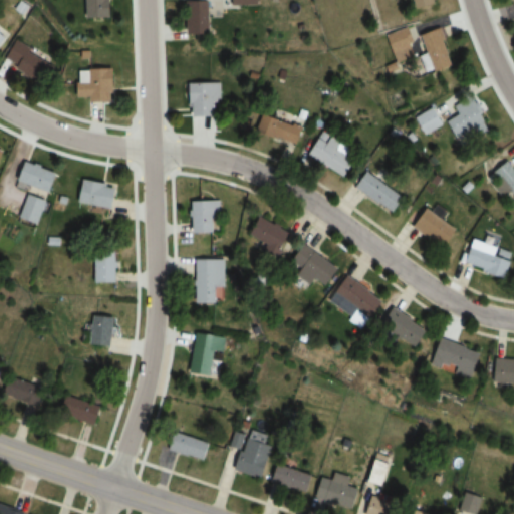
[(113,18),(112,0),(90,0),(91,19),(113,18)]
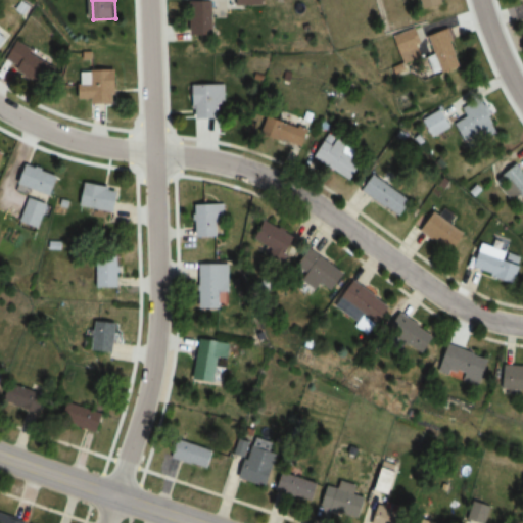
[(217,2),(194,2),(194,35),(217,35),(217,2)]
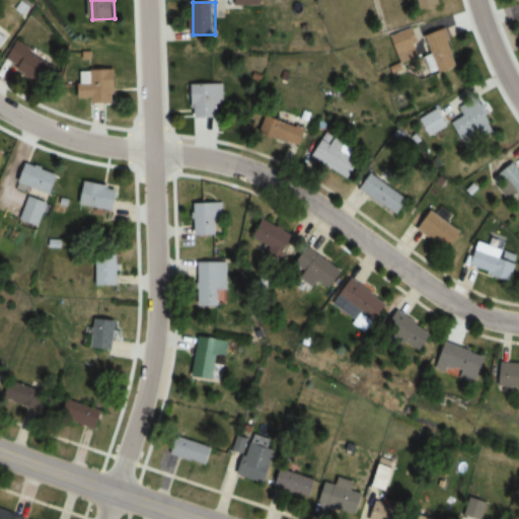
[(398,54),(420,46),(413,26),(391,35),(398,54)]
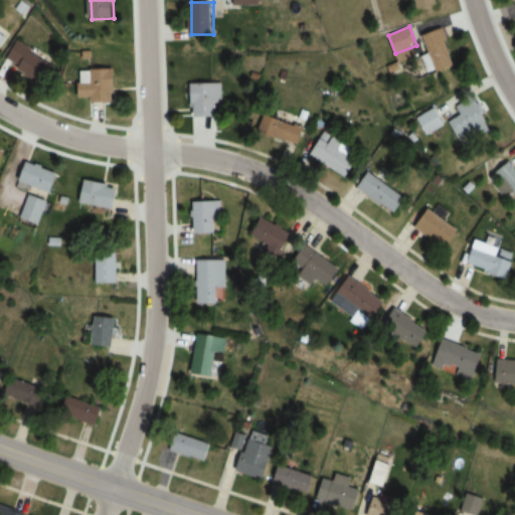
[(0,47),(9,33),(0,27),(0,47)]
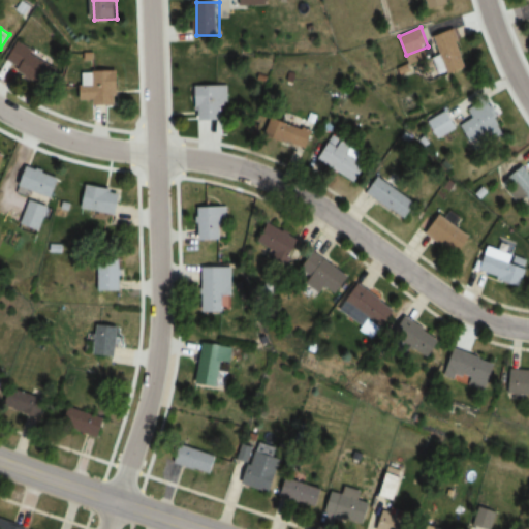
[(445,75),(468,68),(456,28),(433,35),(445,75)]
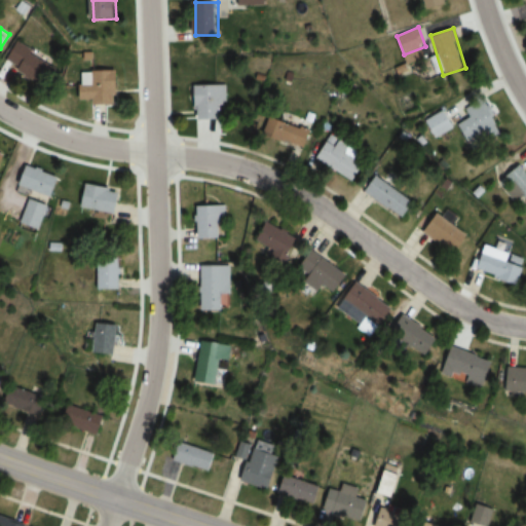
[(50,86),(60,67),(16,44),(6,64),(50,86)]
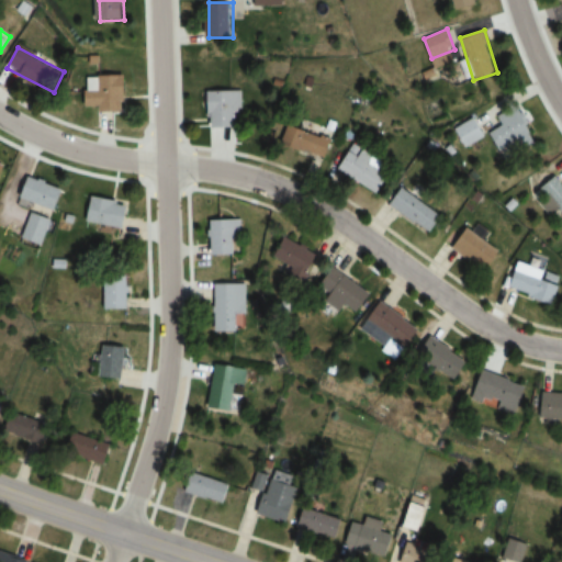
[(100,112),(127,112),(127,76),(88,76),(88,107),(100,107),(100,112)]
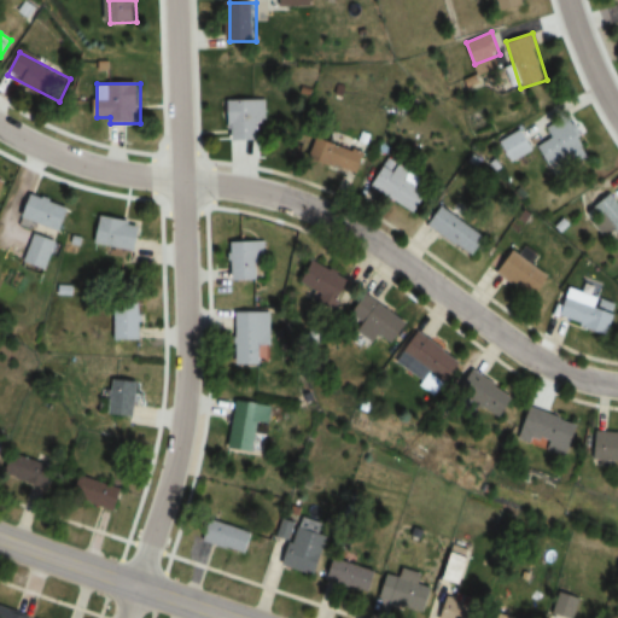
[(266,140),(266,100),(229,100),(229,140),(266,140)]
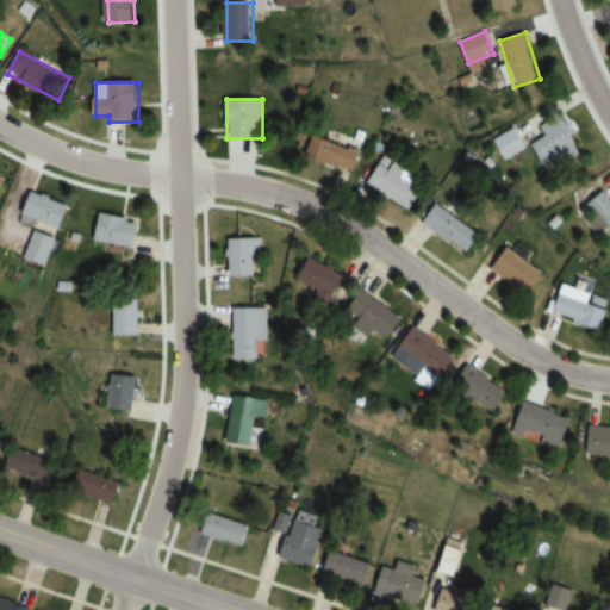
[(547,136),(533,143),(543,165),(564,153),(570,163),(586,155),(564,113),(541,125),(547,136)]
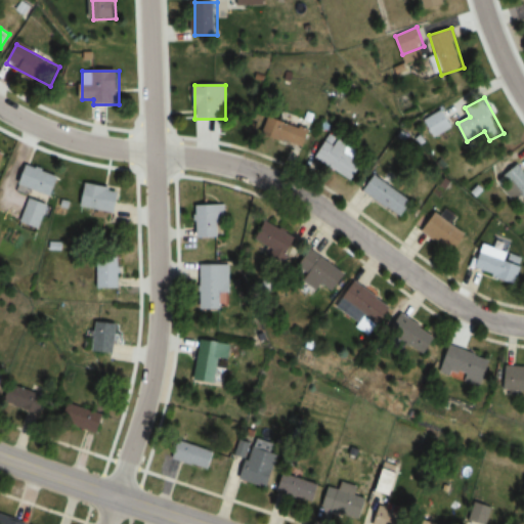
[(424,119),(432,137),(453,129),(445,110),(424,119)]
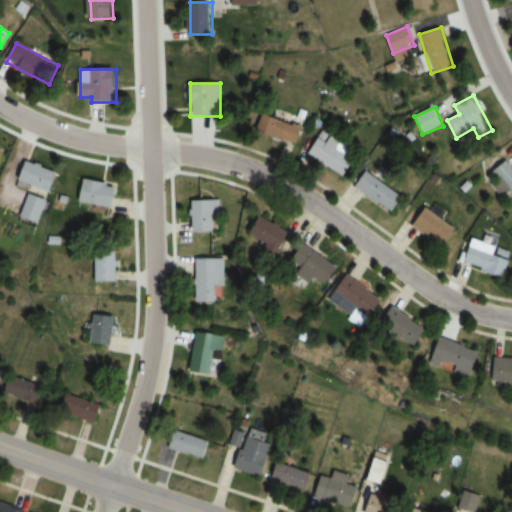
[(297,145),(303,126),(262,113),(256,132),(297,145)]
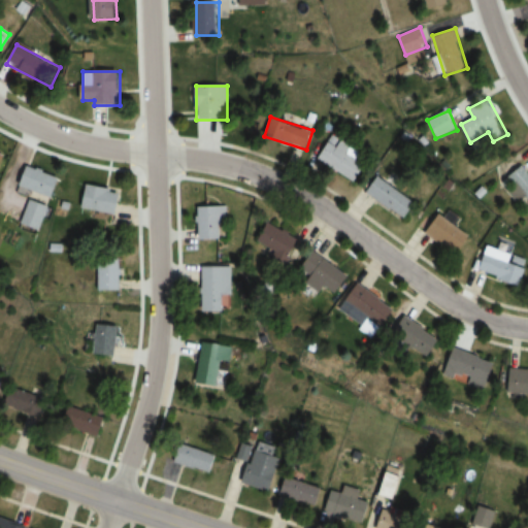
[(365,154),(332,134),(318,160),(357,182),(367,163),(361,160),(365,154)]
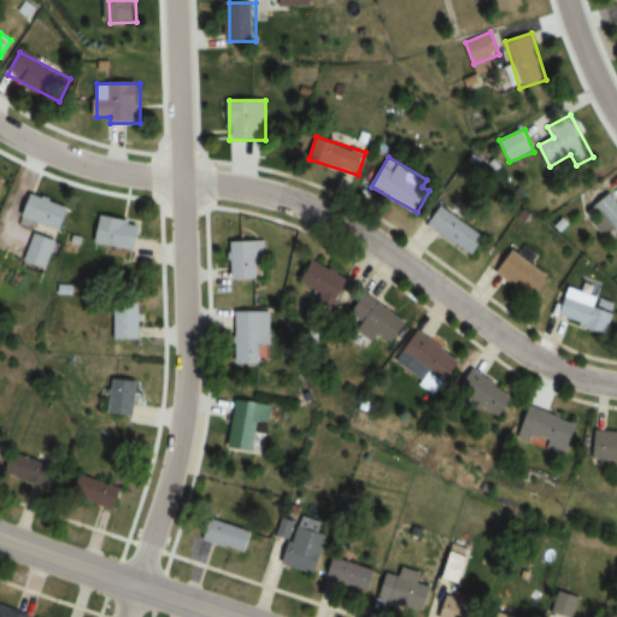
[(0,192),(3,194),(10,178),(0,174),(0,192)]
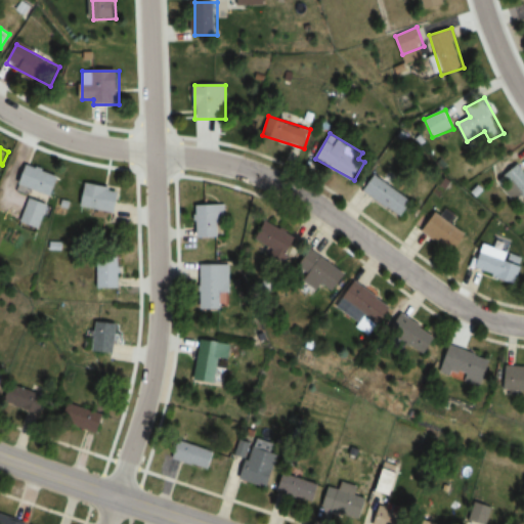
[(523,168),(519,163),(497,185),(516,203),(522,195),(523,197),(523,168)]
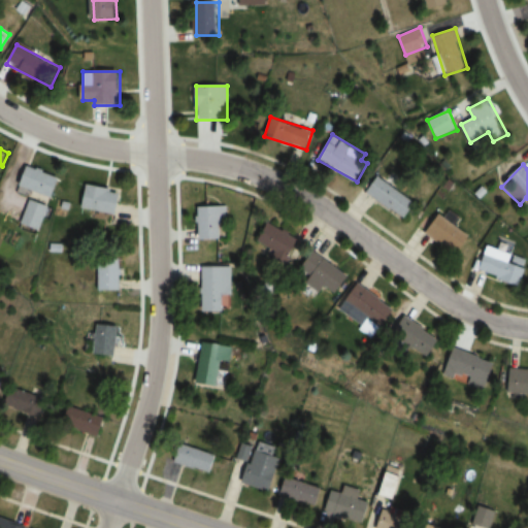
[(57,197),(62,176),(26,166),(20,187),(57,197)]
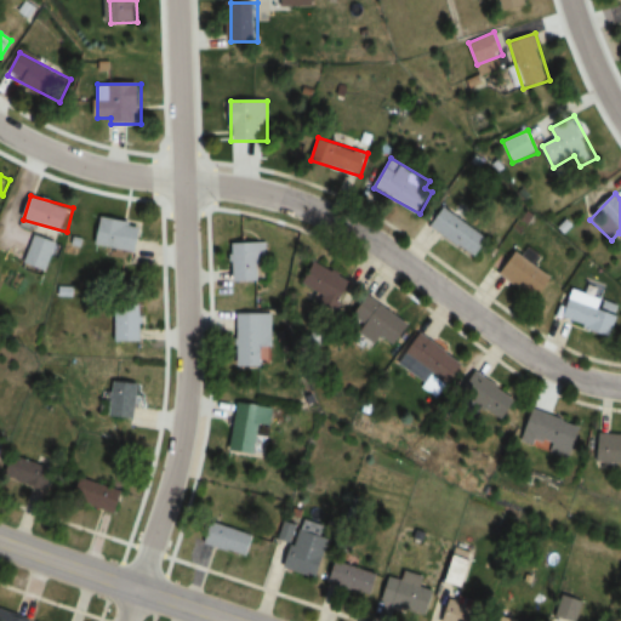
[(493,238),(444,205),(429,224),(478,258),(493,238)]
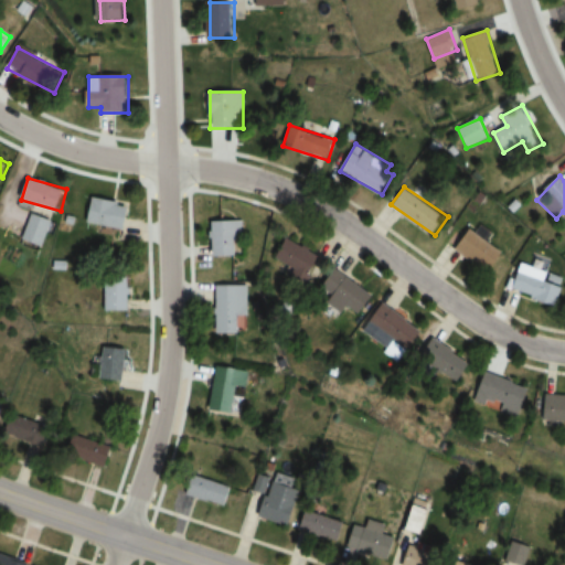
[(89,224),(129,228),(132,203),(94,198),(89,224)]
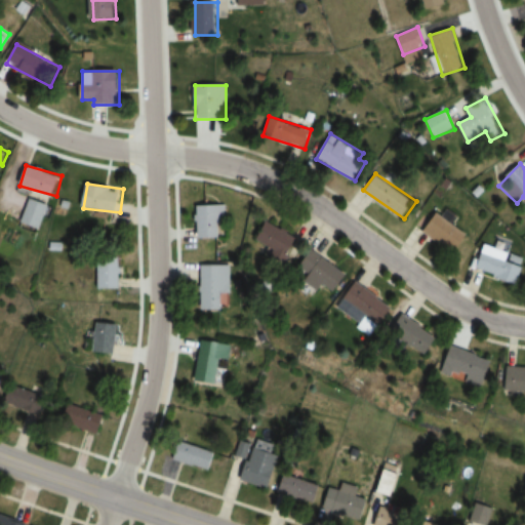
[(41,230),(49,205),(29,198),(21,223),(41,230)]
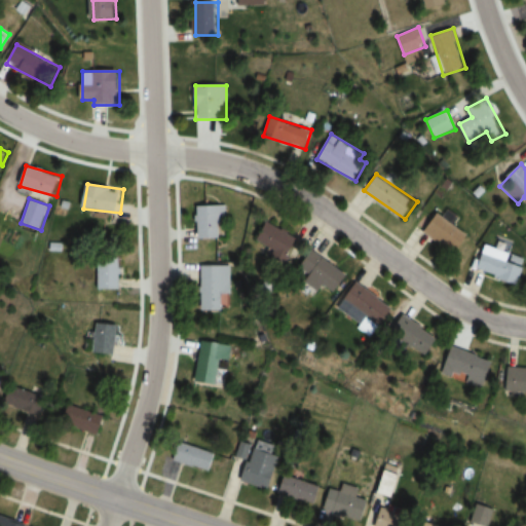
[(197,205),(197,238),(224,238),(224,205),(197,205)]
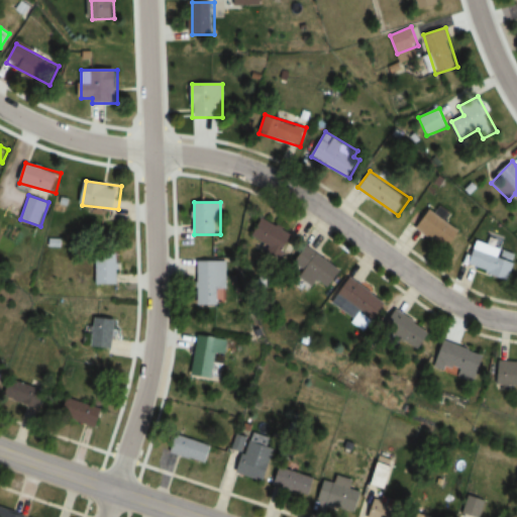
[(462,232),(433,209),(419,227),(449,249),(462,232)]
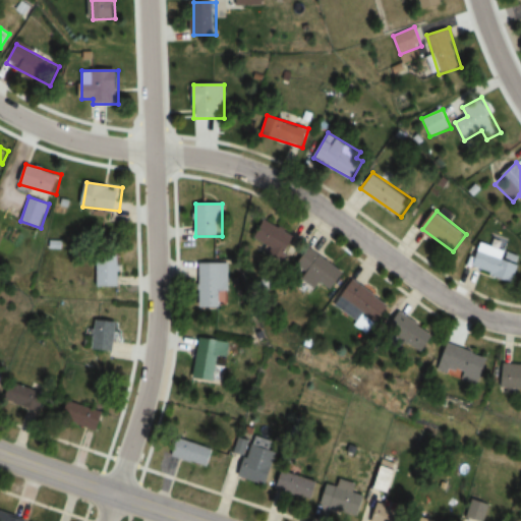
[(285,258),(298,240),(268,219),(254,237),(285,258)]
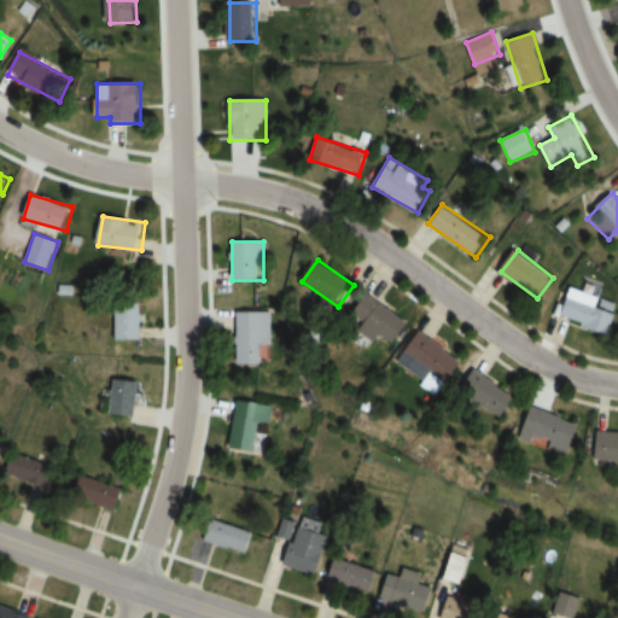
[(564,320),(612,333),(617,308),(617,302),(571,290),(564,320)]
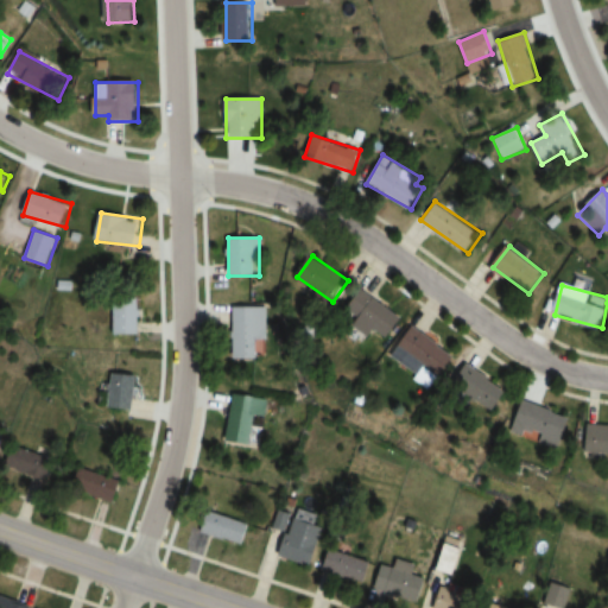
[(406,316),(362,291),(349,315),(393,339),(406,316)]
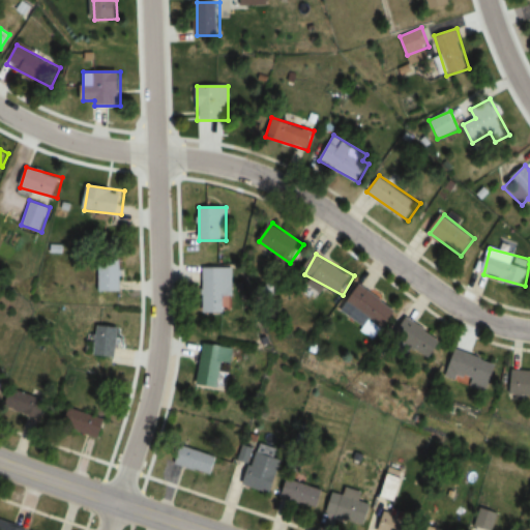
[(123,292),(123,267),(102,267),(102,292),(123,292)]
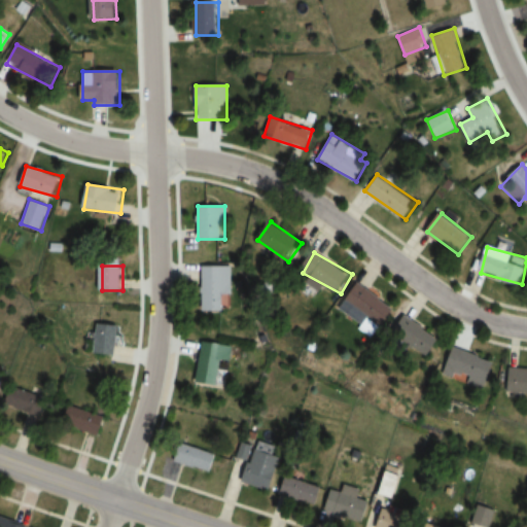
[(231,266),(202,267),(203,312),(224,312),(223,295),(231,295),(231,266)]
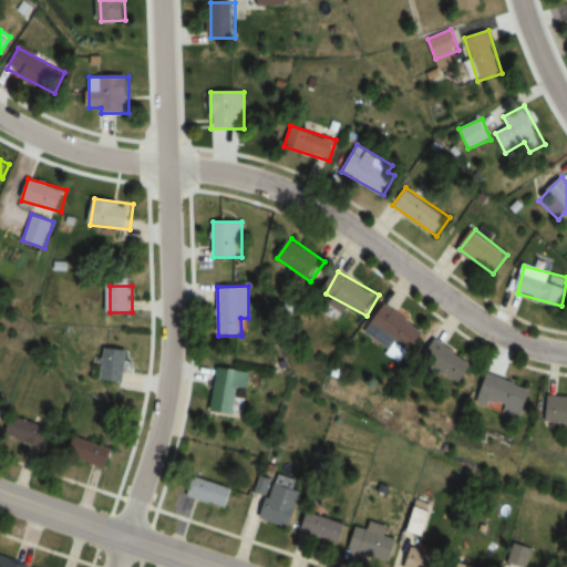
[(428,333),(389,305),(370,331),(394,350),(402,340),(415,350),(428,333)]
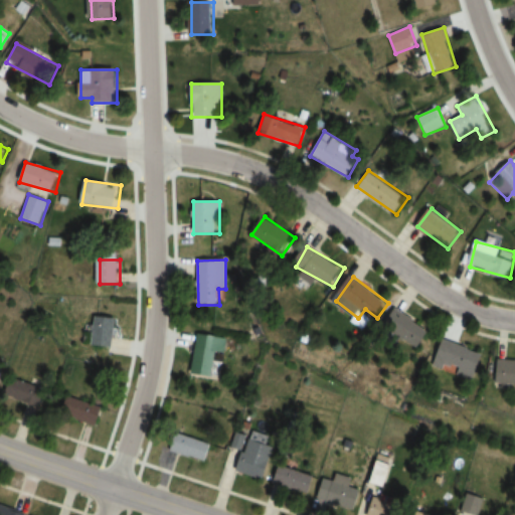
[(434,332),(400,309),(387,328),(419,351),(434,332)]
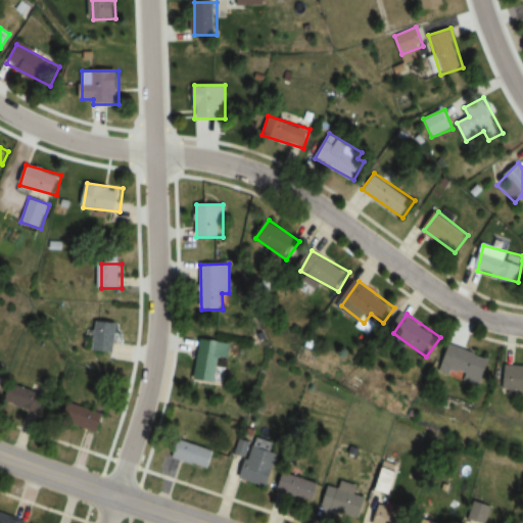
[(119,321),(96,321),(96,351),(119,351),(119,321)]
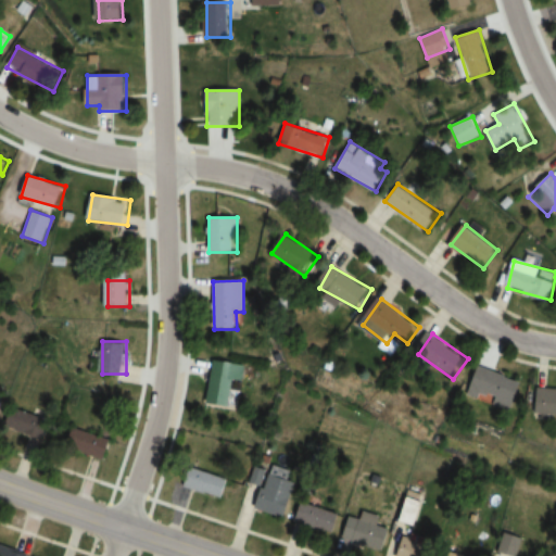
[(212,359),(206,403),(235,407),(240,363),(212,359)]
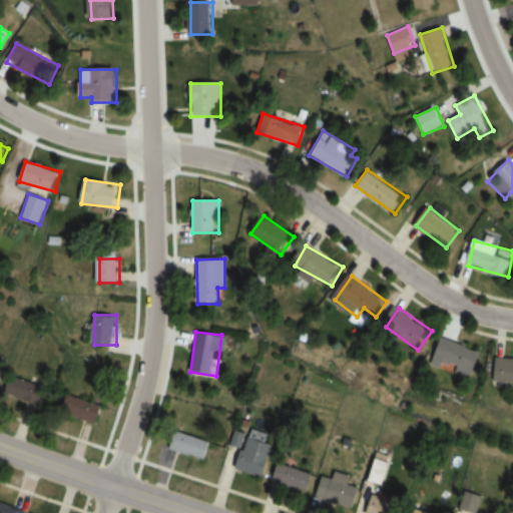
[(476,379),(484,350),(443,340),(437,364),(458,369),(457,374),(476,379)]
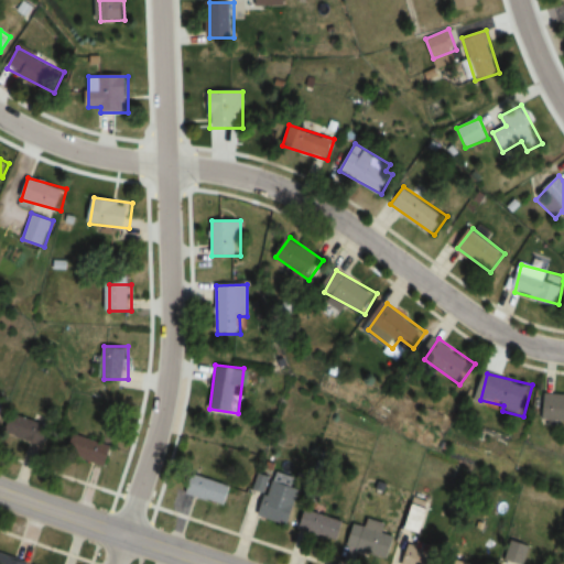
[(563,420),(563,394),(549,394),(548,420),(563,420)]
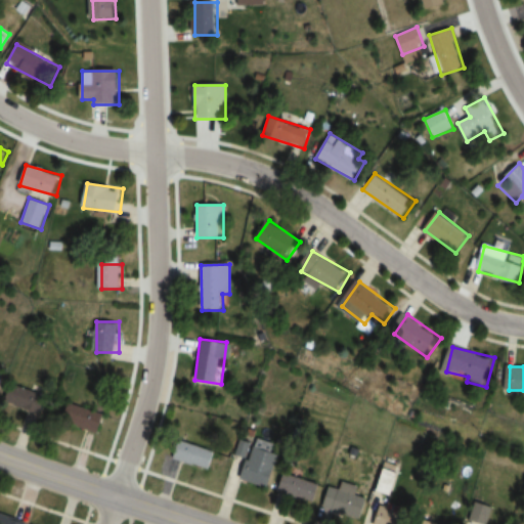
[(47,396),(10,384),(3,403),(41,416),(47,396)]
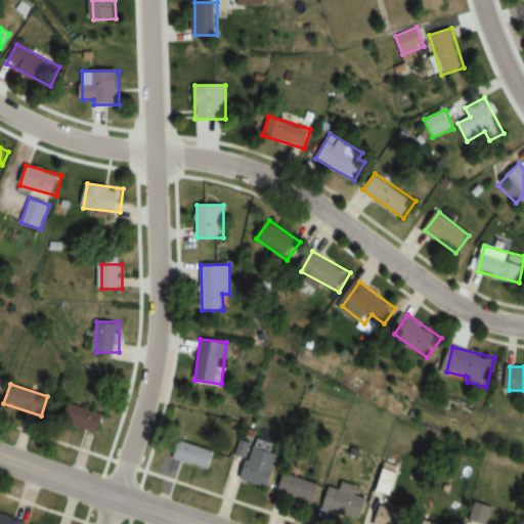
[(104,413),(66,402),(60,422),(99,433),(104,413)]
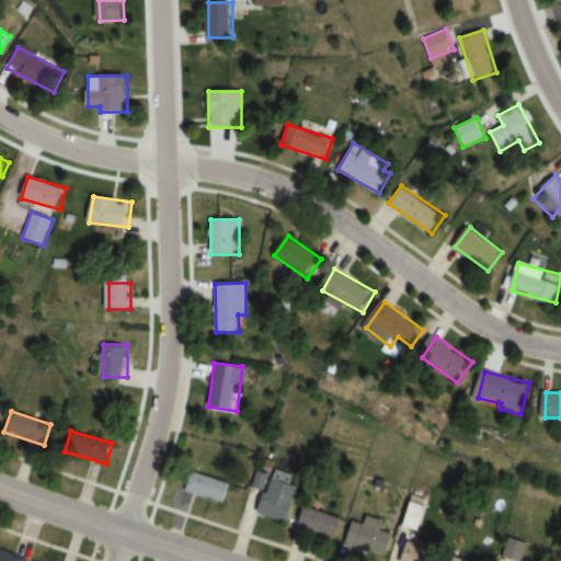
[(231,482),(189,470),(183,490),(225,502),(231,482)]
